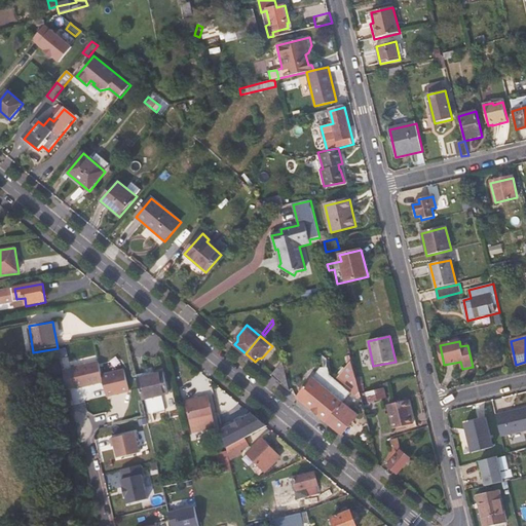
[(79,386),(104,382),(103,375),(100,361),(75,366),(79,386)]
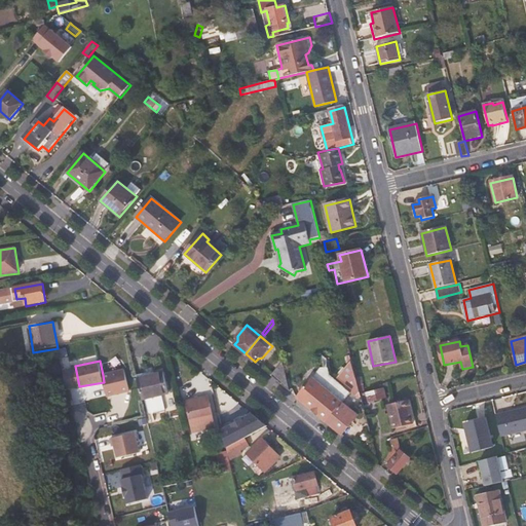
[(357,378),(352,362),(336,380),(359,400),(362,398),(361,395),(357,378)]
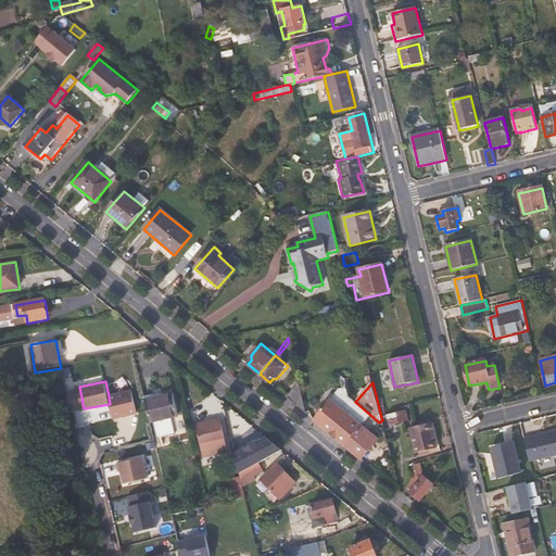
[(306,413),(301,392),(299,383),(287,396),(306,413)]
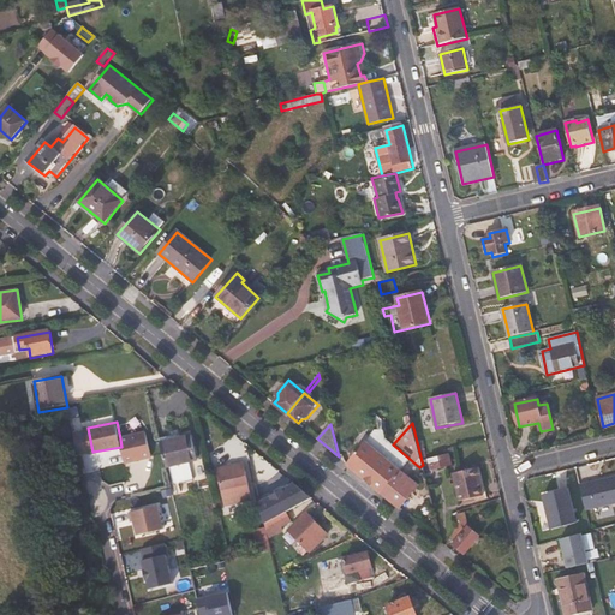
[(148,431),(120,439),(126,464),(154,458),(148,431)]
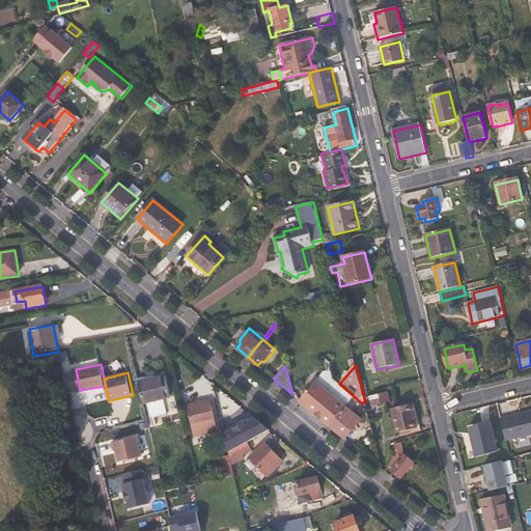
[(171,398),(166,376),(138,382),(143,404),(171,398)]
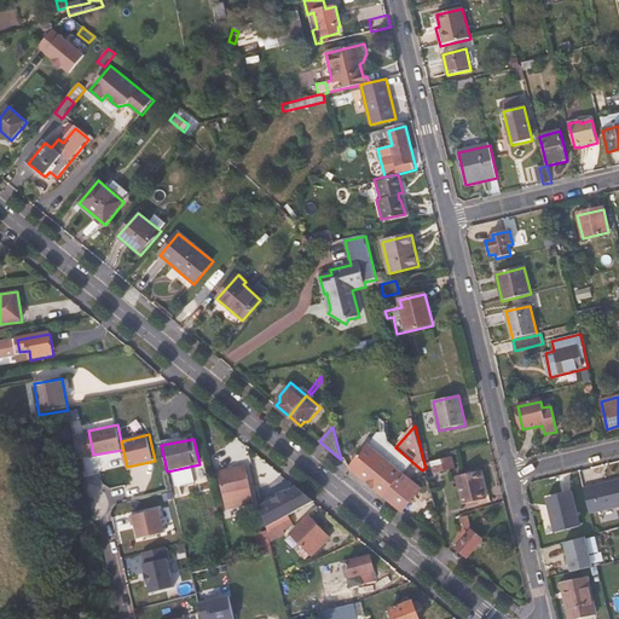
[(431,463),(444,460),(443,453),(429,457),(426,444),(420,445),(424,464),(431,463)]
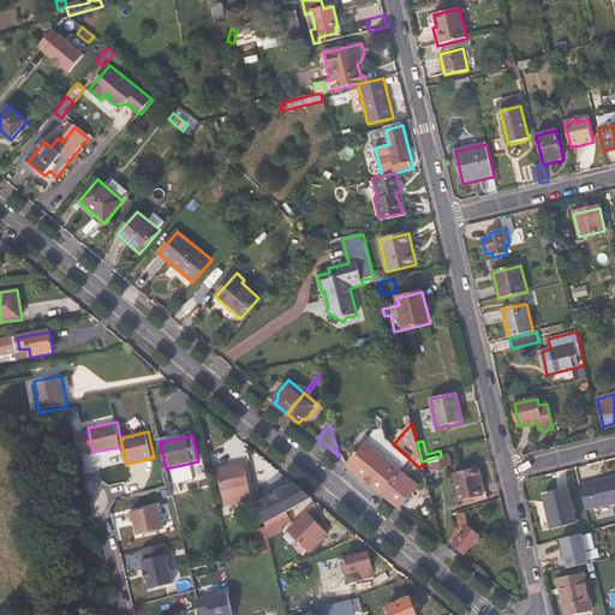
[(401,470),(368,443),(348,465),(382,493),(399,473),(401,470)]
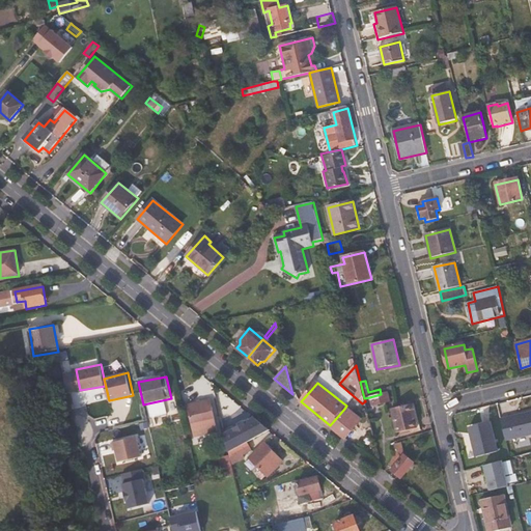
[(391,401),(388,392),(381,394),(369,397),(372,407),(391,401)]
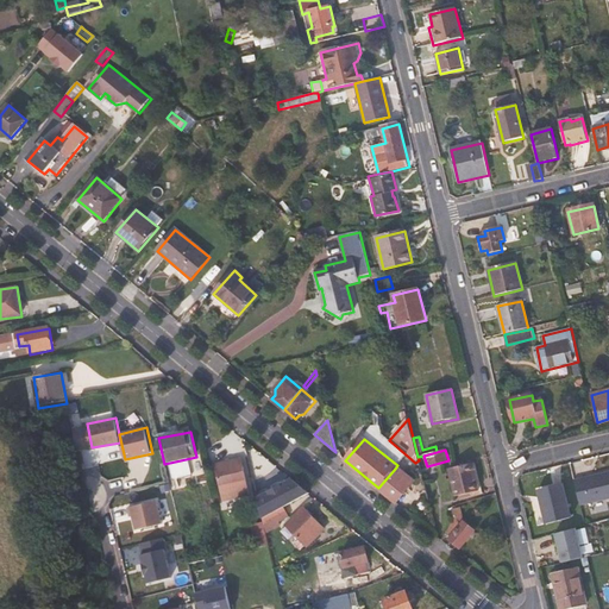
[(249,493),(242,459),(214,466),(220,493),(223,493),(224,497),(249,493)]
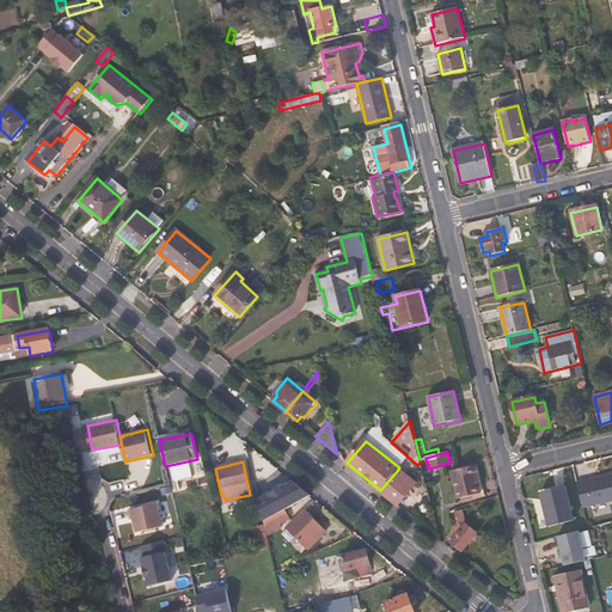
[(481,494),(473,466),(451,472),(458,500),(481,494)]
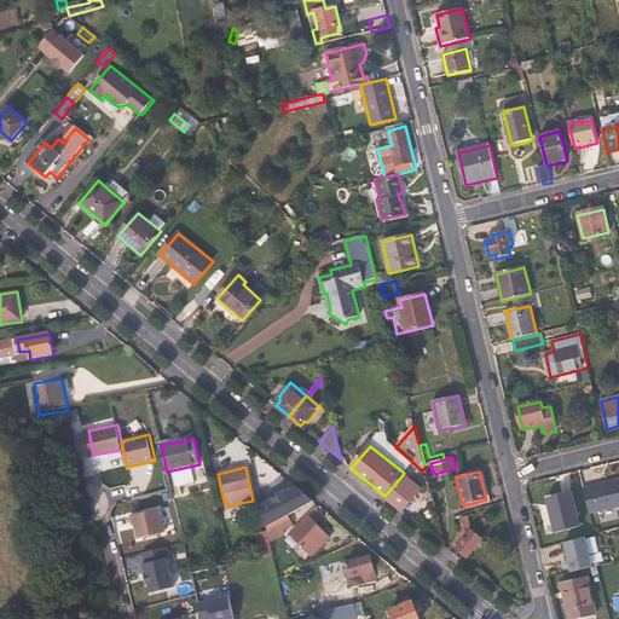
[(404,512),(423,490),(410,478),(408,481),(401,476),(385,496),(404,512)]
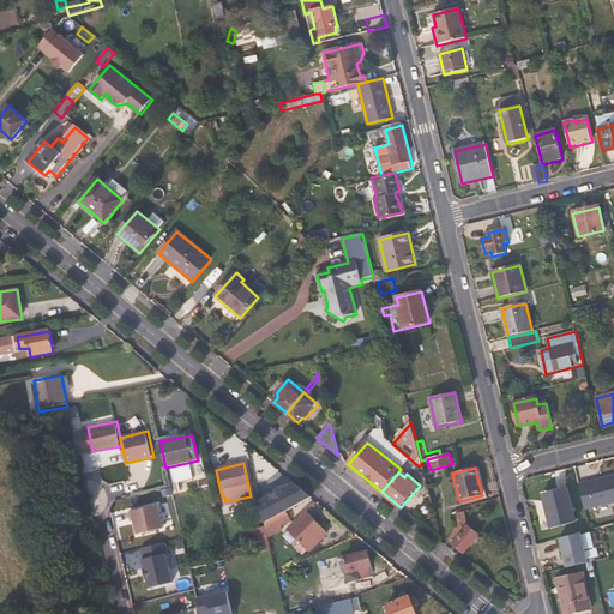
[(613,474),(579,482),(587,511),(613,504),(613,474)]
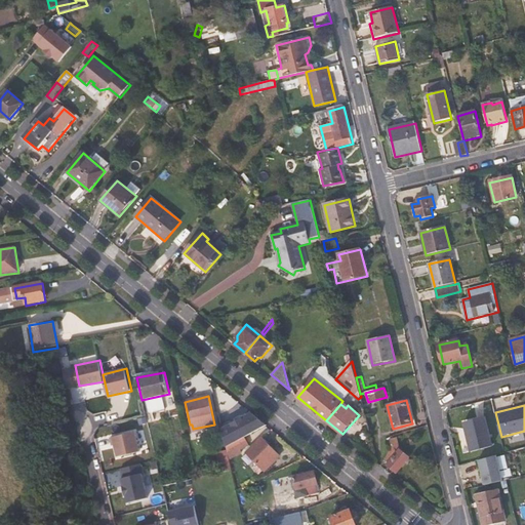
[(253,411),(224,427),(226,448),(242,439),(269,425),(253,411)]
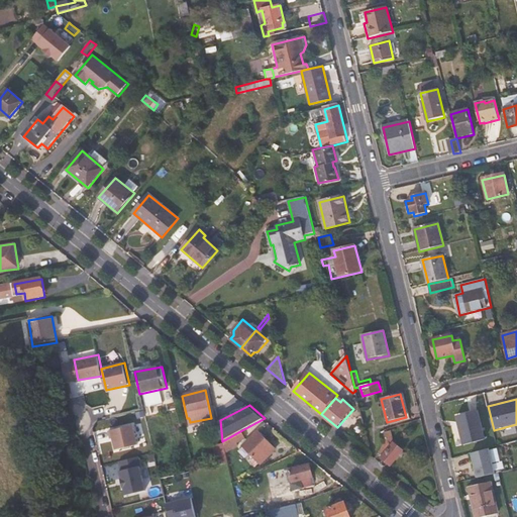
[(464,444),(489,437),(481,409),(457,415),(464,444)]
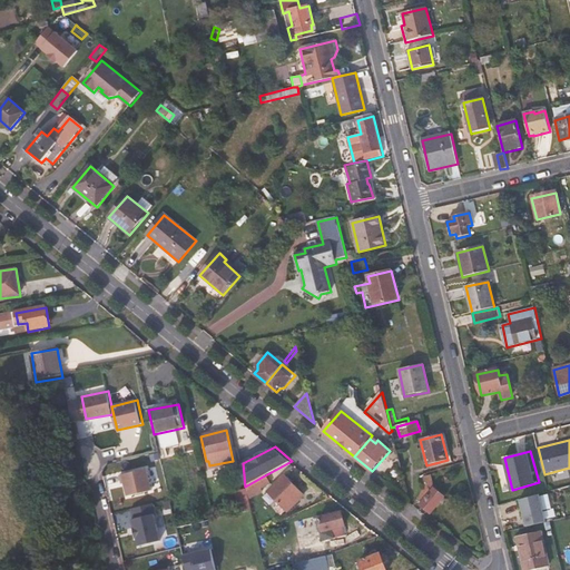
[(127,494),(151,490),(147,468),(118,474),(120,483),(125,483),(127,494)]
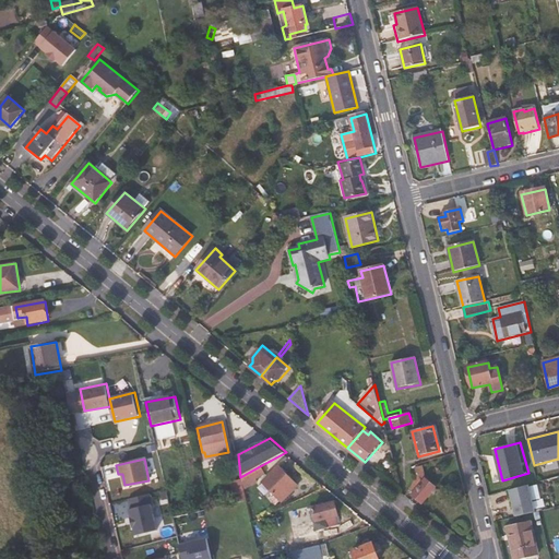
[(423,503),(436,488),(425,478),(425,465),(418,465),(417,476),(406,489),(423,503)]
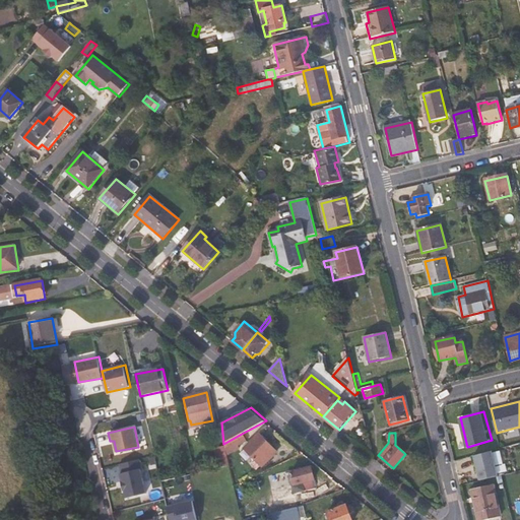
[(245,444),(240,435),(236,438),(223,444),(224,447),(226,454),(245,444)]
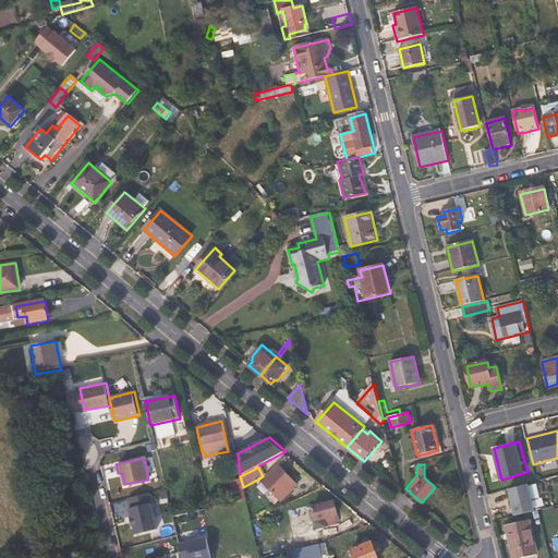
[(295,484),(279,466),(263,482),(281,501),(294,490),(292,487),(295,484)]
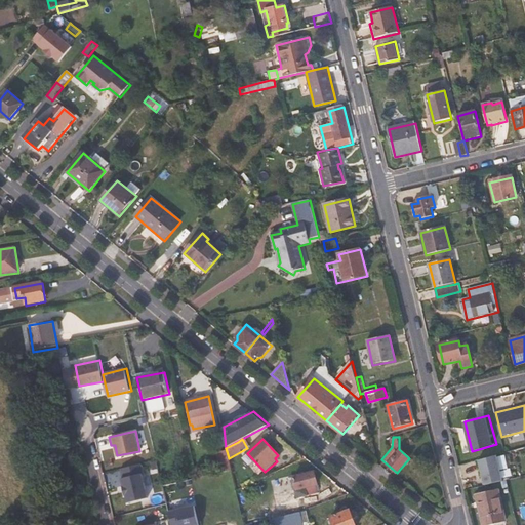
[(484,485),(505,480),(498,454),(479,459),(484,485)]
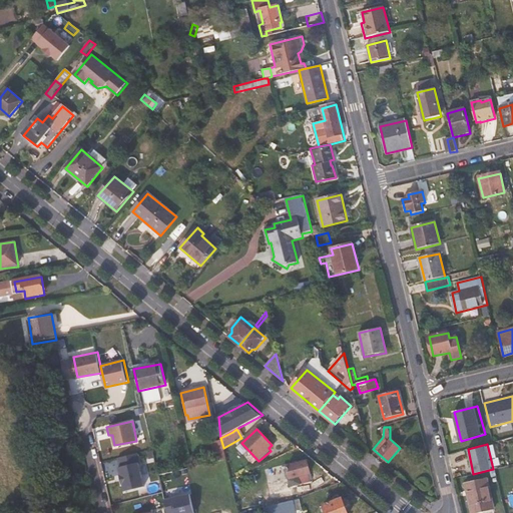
[(118,468),(124,492),(146,486),(138,454),(117,459),(119,467),(118,468)]
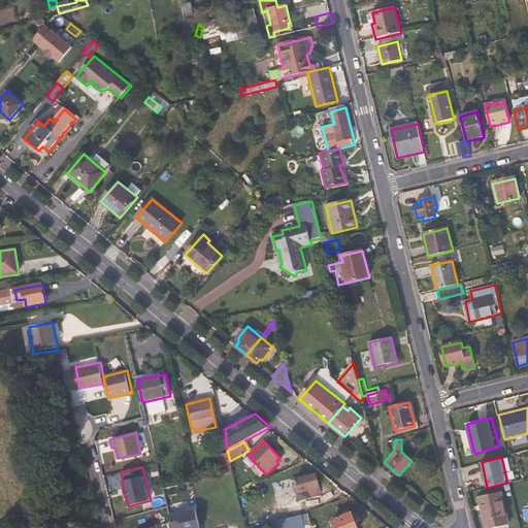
[(320,490),(316,475),(295,481),(297,494),(277,498),(283,521),(302,516),(299,502),(319,497),(318,491),(320,490)]
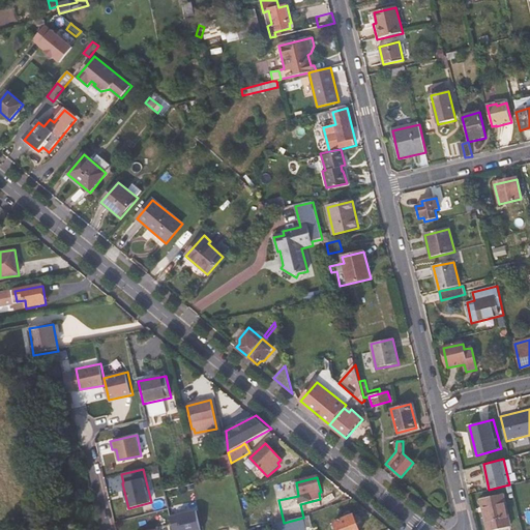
[(498,529),(510,527),(503,494),(480,500),(487,529),(498,529)]
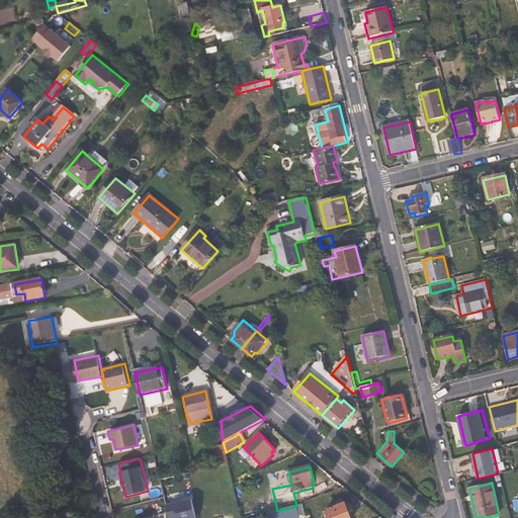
[(198,517),(193,499),(193,497),(172,502),(175,517),(198,517)]
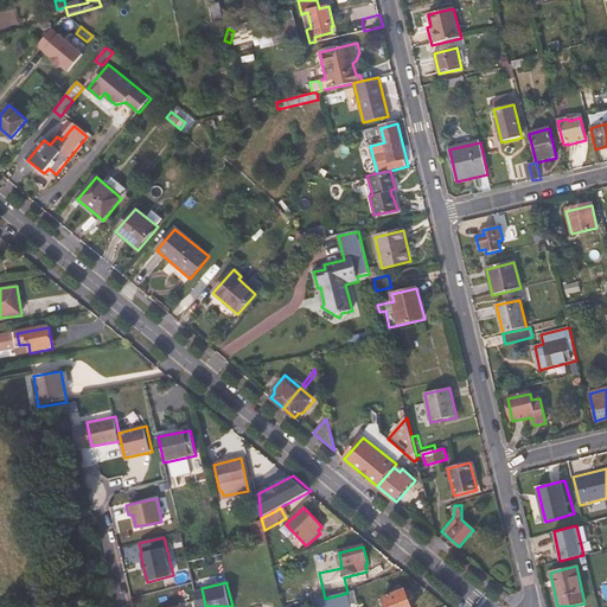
[(410,606),(404,590),(383,599),(385,606),(410,606)]
